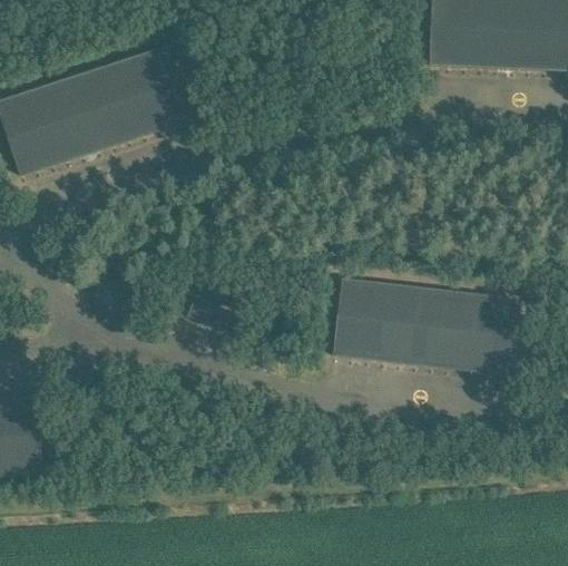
[(431,0),(430,65),(567,69),(567,0),(431,0)]
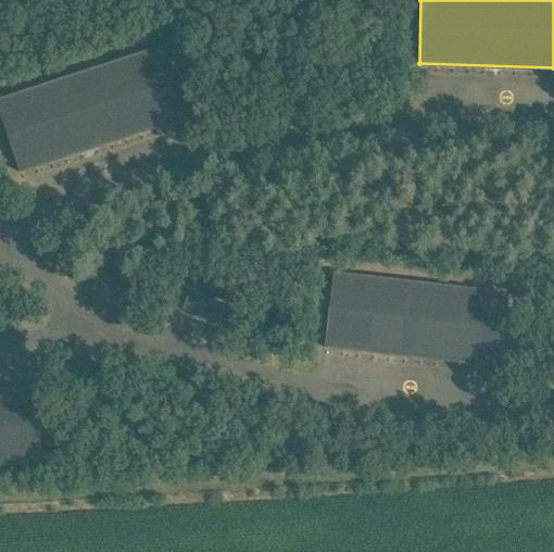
[(185,115),(161,44),(0,97),(0,114),(19,170),(185,115)]
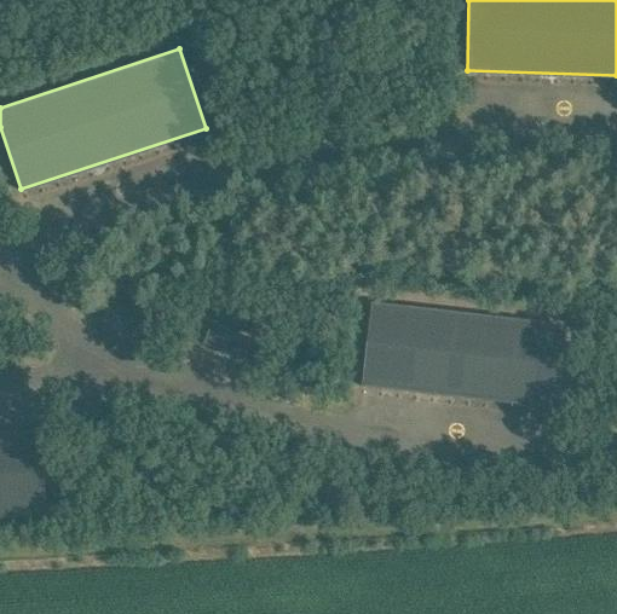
[(361,383),(554,406),(564,323),(370,300),(361,383)]
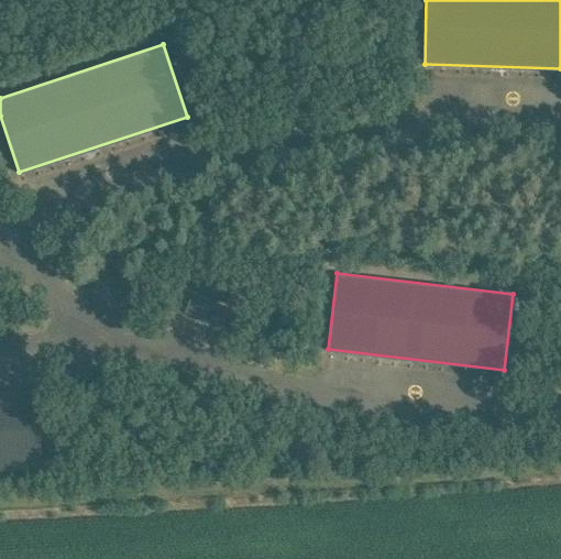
[(184,311),(229,328),(237,308),(191,292),(184,311)]
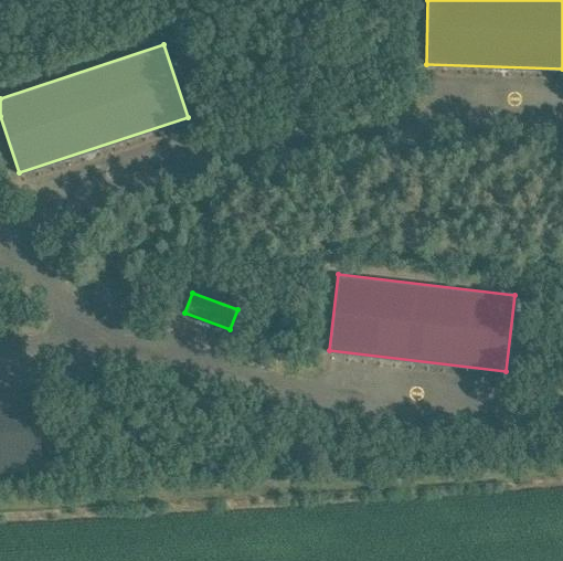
[(0,472),(42,469),(36,391),(0,393),(0,472)]
